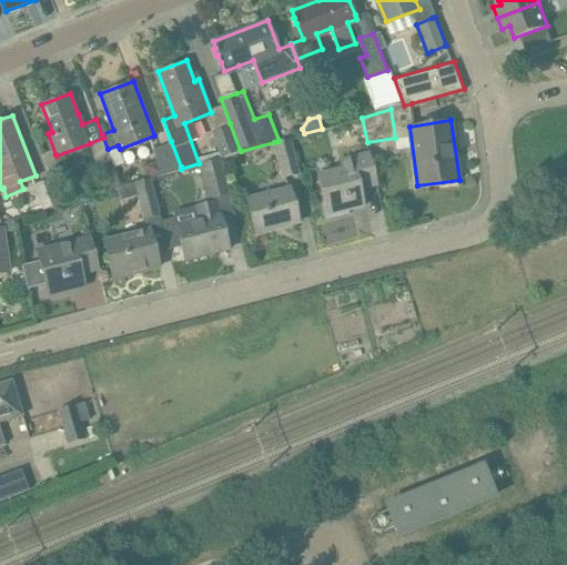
[(214,129),(212,131),(222,157),(241,151),(240,150),(230,123),(214,129)]
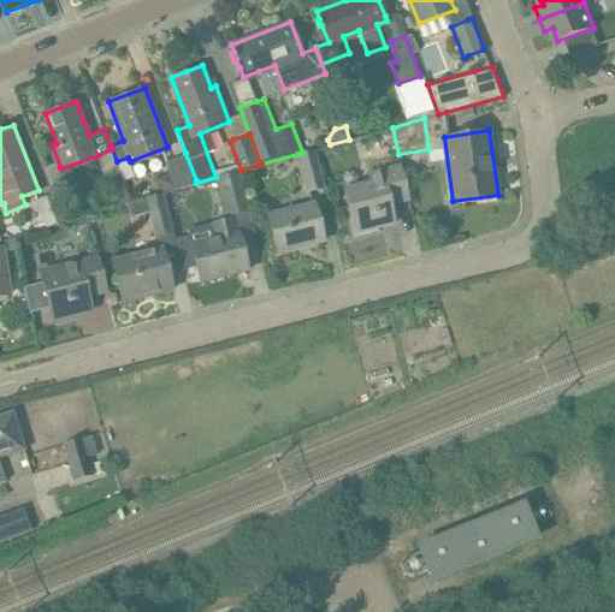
[(325,185),(315,149),(302,152),(302,153),(297,154),(307,190),(325,185)]
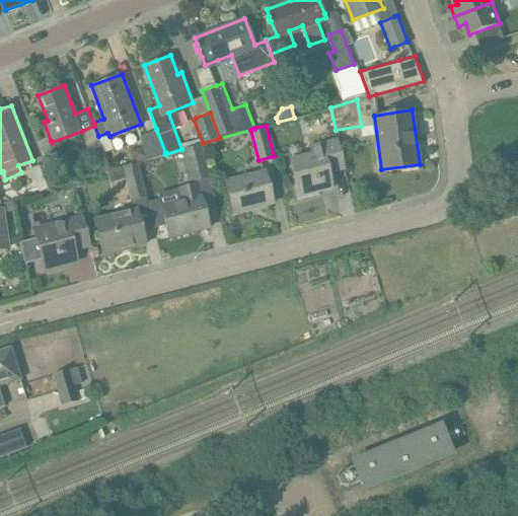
[(165,153),(165,152),(156,129),(141,135),(149,158),(165,153)]
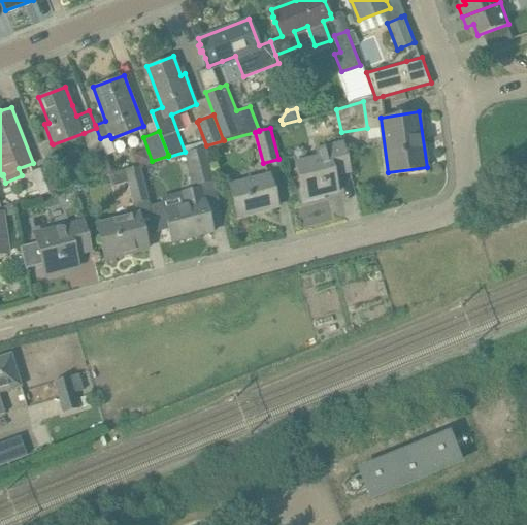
[(351,169),(342,138),(317,145),(319,155),(296,161),(305,198),(338,190),(334,173),(351,169)]
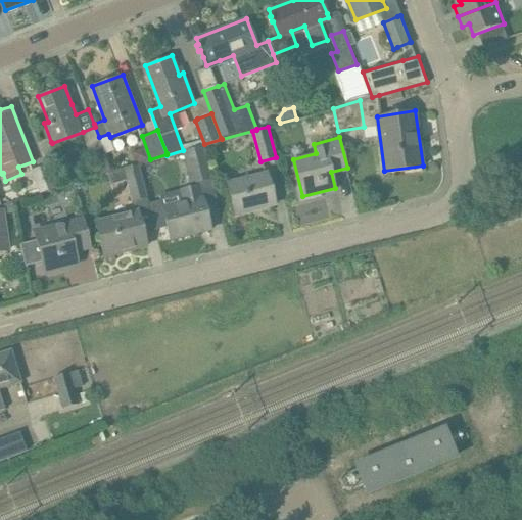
[(211,176),(203,144),(185,150),(193,181),(211,176)]
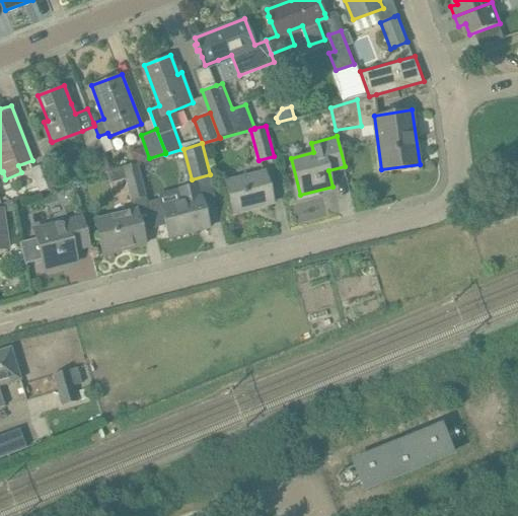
[(104,153),(101,145),(90,149),(98,172),(105,170),(111,169),(104,153)]
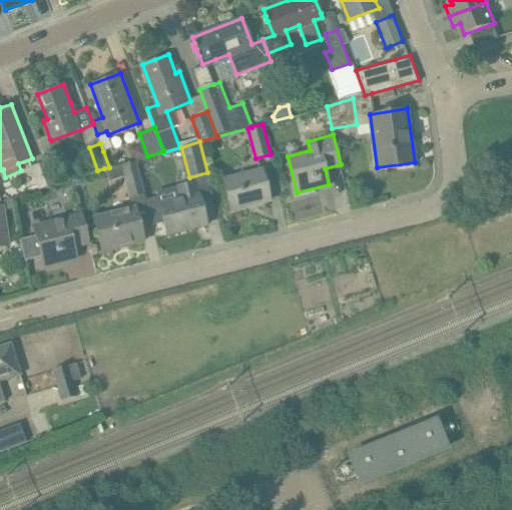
[(50,169),(46,159),(30,165),(39,187),(46,185),(55,181),(50,169)]
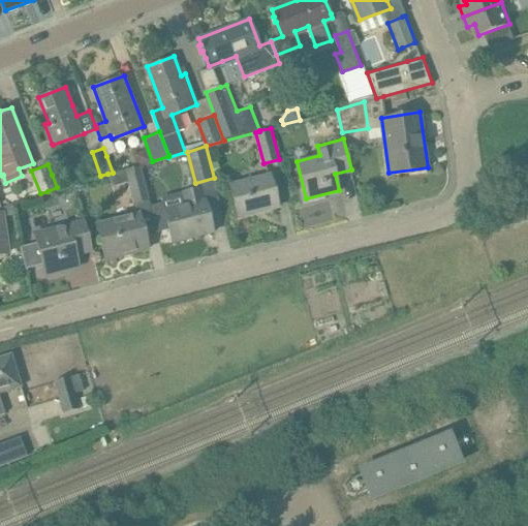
[(142,164),(126,168),(133,200),(134,203),(150,198),(149,196),(142,164)]
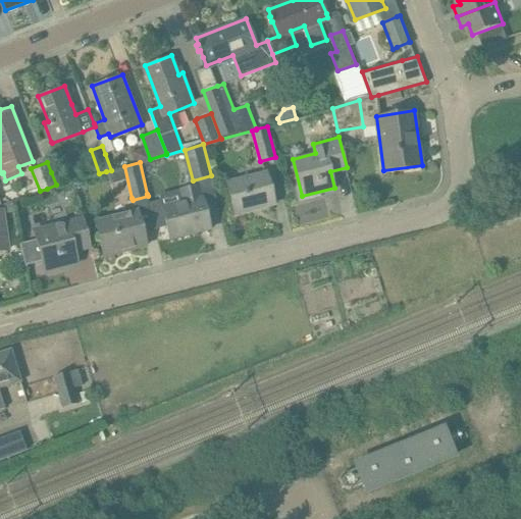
[(275,203),(267,170),(227,180),(236,213),(275,203)]
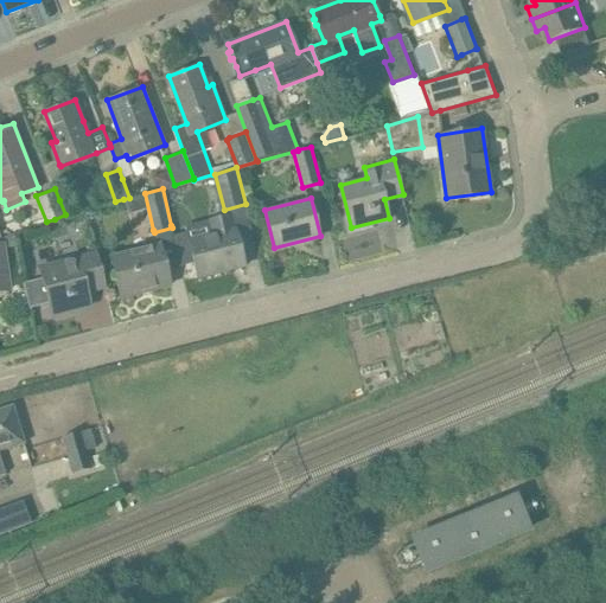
[(173,235),(180,263),(195,260),(198,276),(244,264),(235,228),(234,229),(230,215),(211,219),(215,232),(191,239),(189,231),(173,235)]
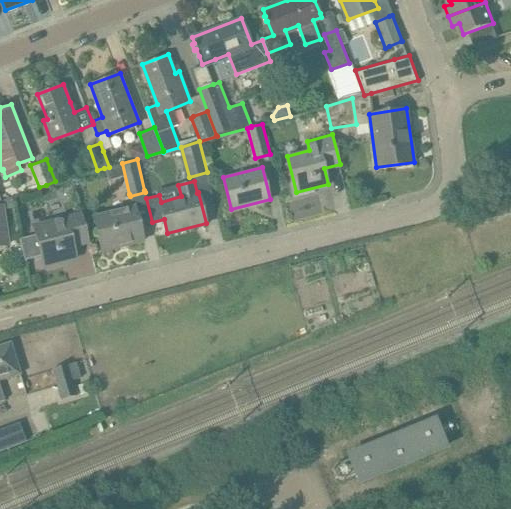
[(1,204),(0,200),(0,244),(8,243),(4,217),(2,208),(14,205),(12,197),(2,199),(3,203),(1,204)]
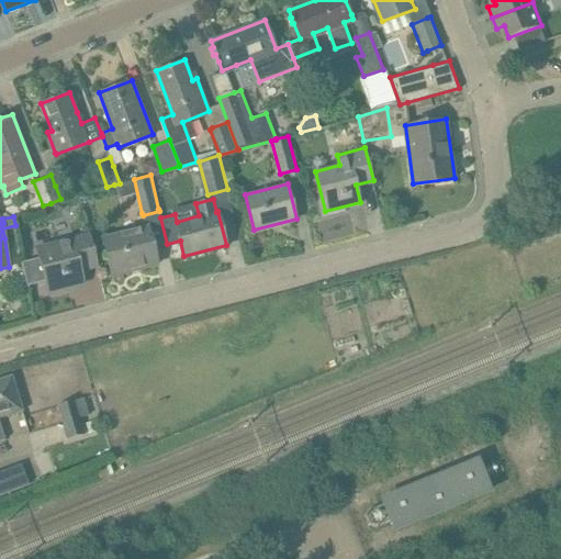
[(148,225),(103,237),(108,253),(113,275),(157,263),(153,242),(152,241),(148,225)]
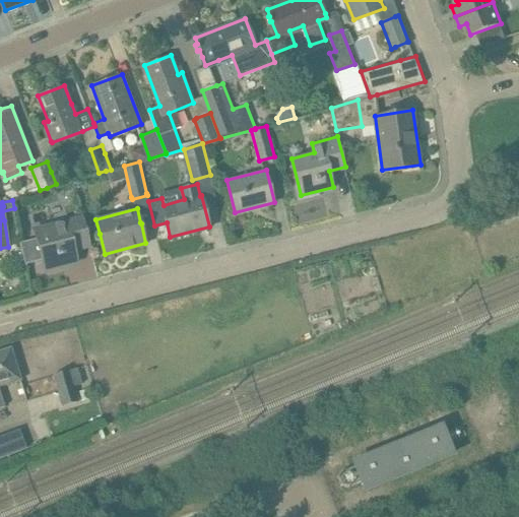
[(37,239),(22,243),(27,262),(42,258),(45,269),(77,261),(74,249),(90,245),(85,225),(82,215),(51,223),(52,232),(37,236),(37,239)]
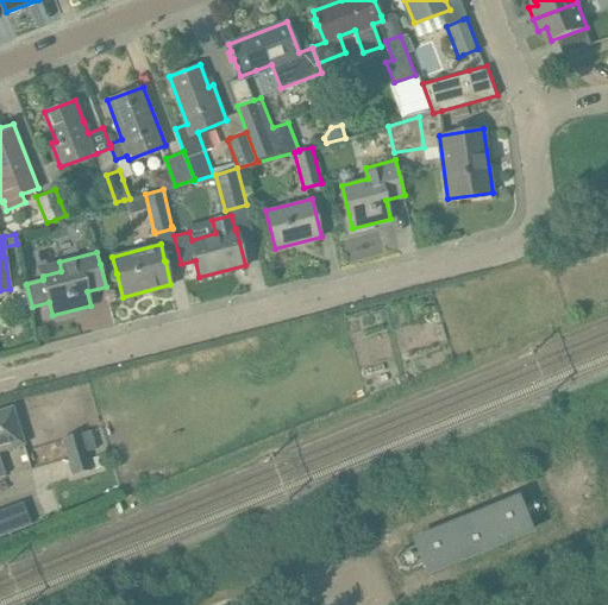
[(0,449),(24,442),(13,405),(0,408),(0,474),(6,473),(0,454),(0,449)]
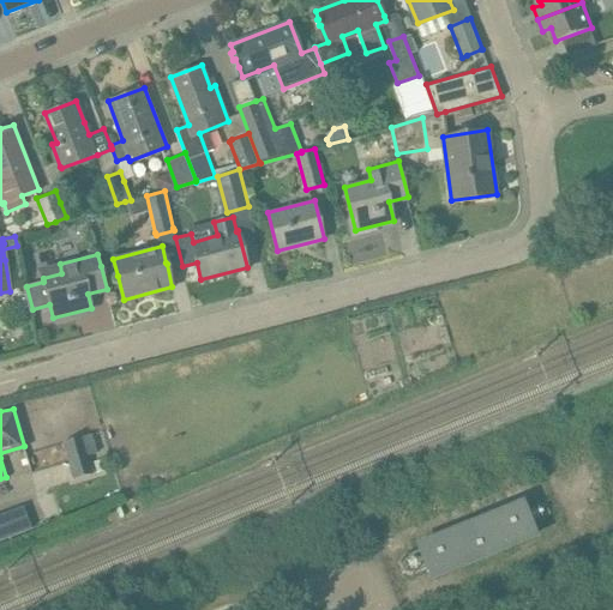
[(94,453),(89,434),(82,435),(62,441),(74,478),(92,472),(88,454),(94,453)]
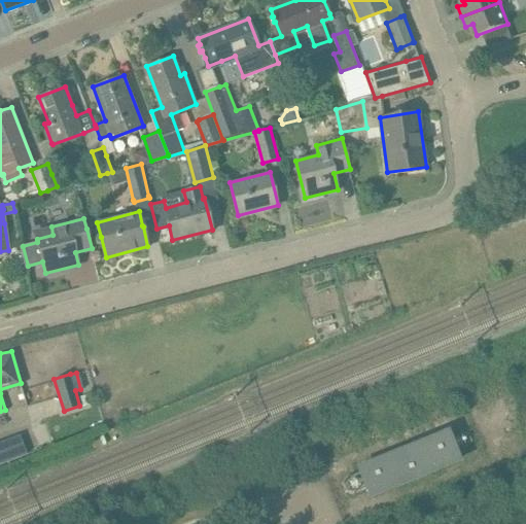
[(0,441),(0,464),(33,453),(26,432),(0,441)]
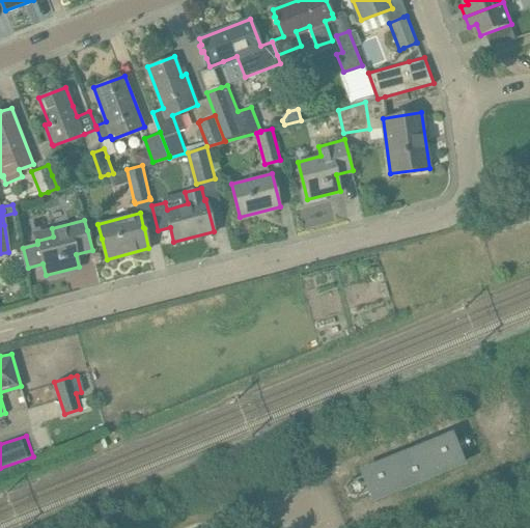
[(462,462),(451,436),(363,471),(373,498),(462,462)]
